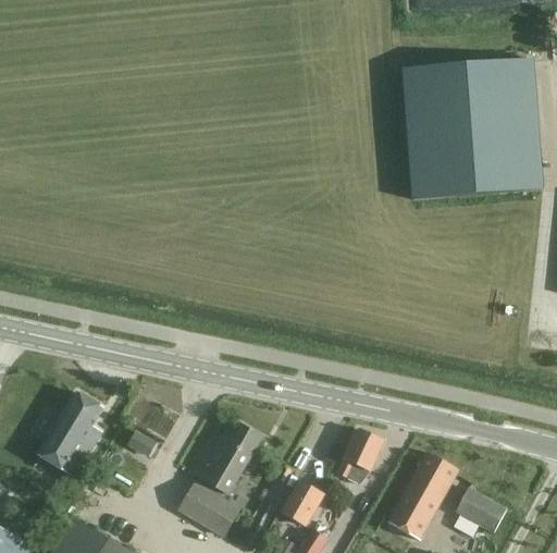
[(534,57),(401,68),(412,198),(544,188),(534,57)]
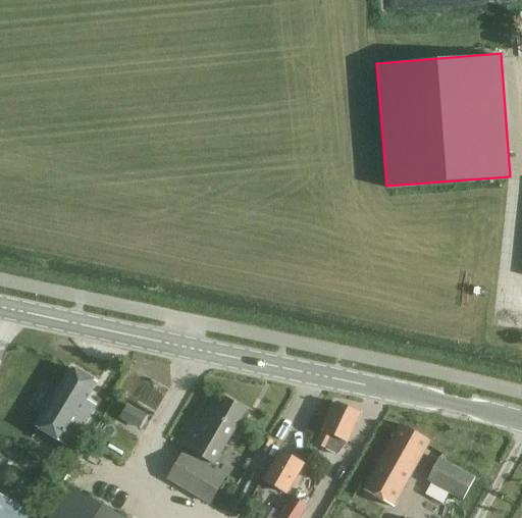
[(71,365),(61,382),(37,422),(71,444),(93,407),(88,404),(90,400),(87,398),(97,380),(71,365)]
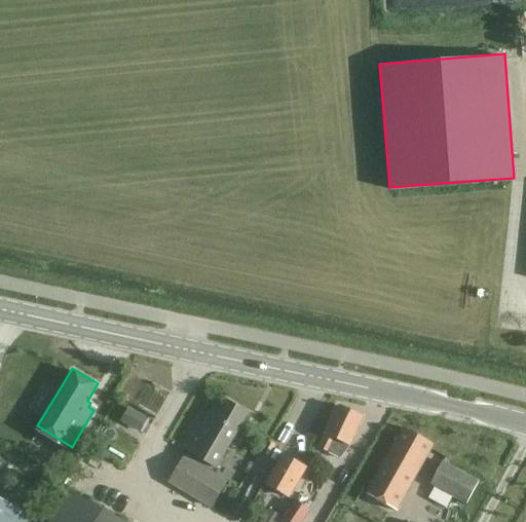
[(199,420),(189,438),(184,447),(187,448),(168,479),(213,505),(228,478),(213,469),(215,464),(216,464),(248,411),(227,399),(210,426),(199,420)]
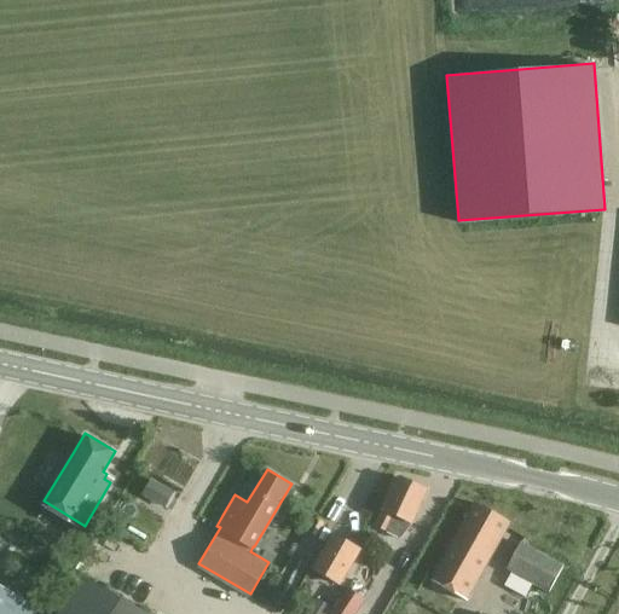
[(412,521),(417,510),(428,487),(399,474),(383,508),(383,507),(375,523),(383,527),(401,536),(412,521)]
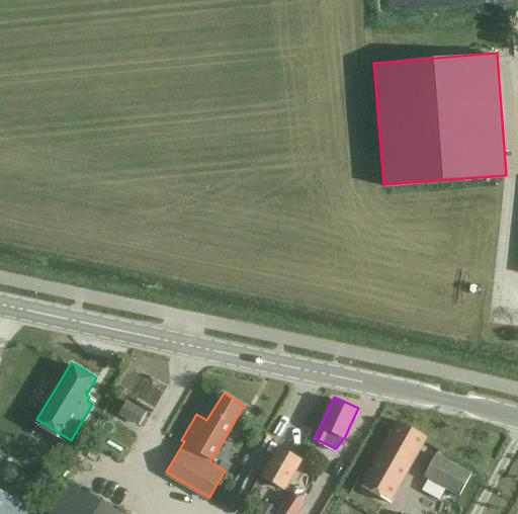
[(125,398),(115,418),(138,428),(148,408),(125,398)]
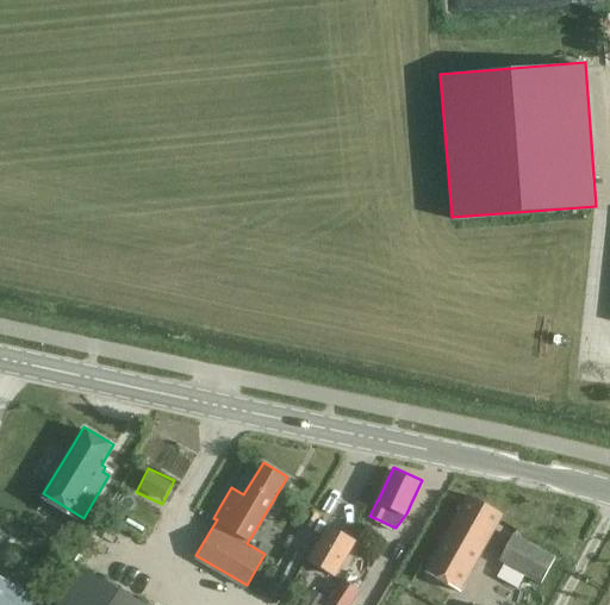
[(458,513),(425,569),(459,590),(483,548),(499,517),(503,512),(468,493),(458,513)]
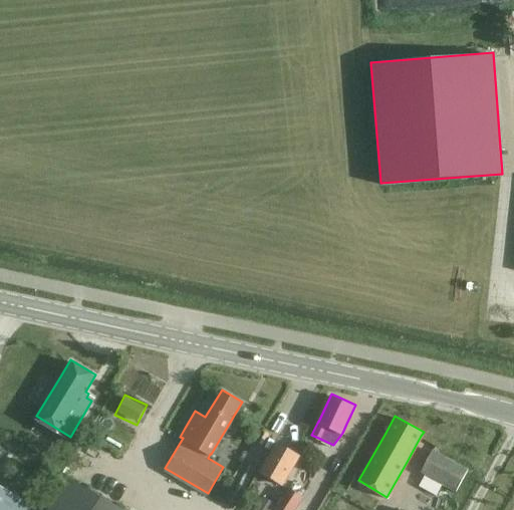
[(282,484),(289,472),(299,455),(277,442),(260,471),(282,484)]
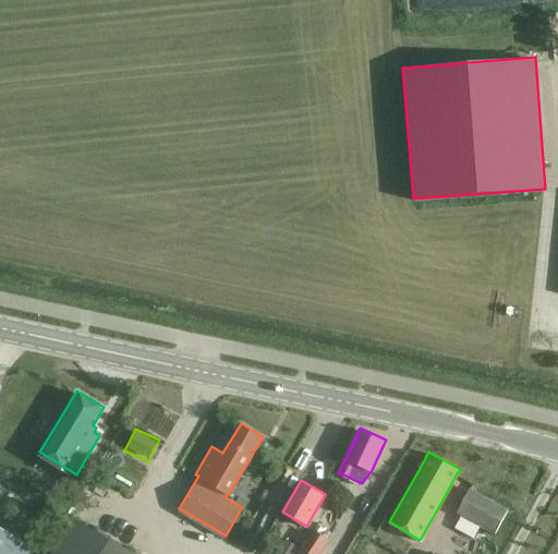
[(469,488),(459,506),(457,509),(496,530),(508,508),(469,488)]
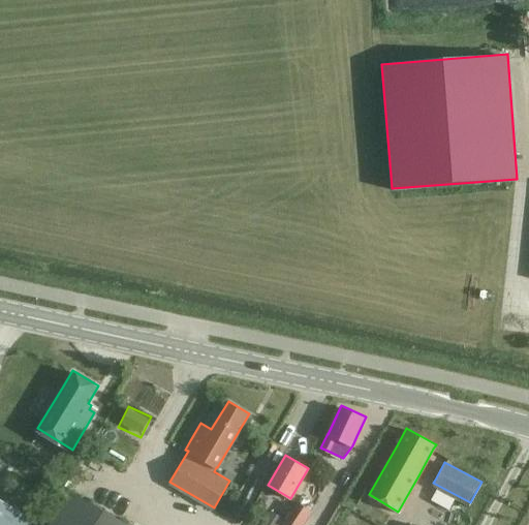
[(128,524),(70,490),(49,524),(128,524)]
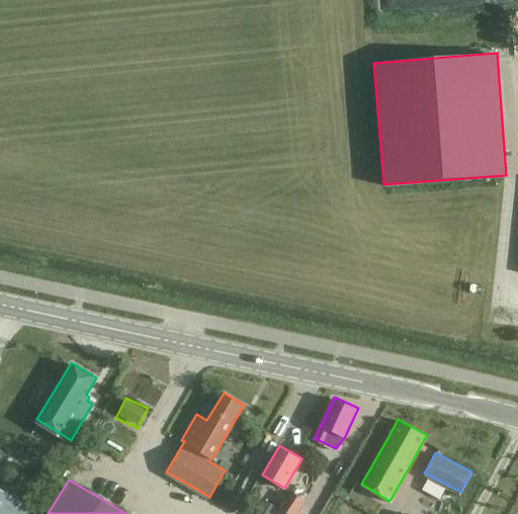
[(0,513),(27,513),(31,509),(0,489),(0,513)]
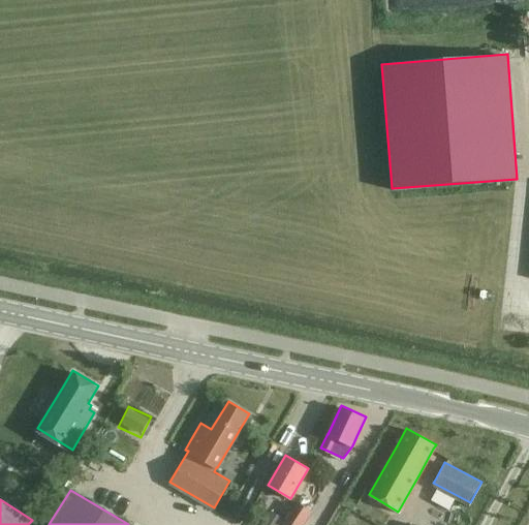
[(284,521),(290,524),(303,524),(313,511),(298,500),(284,521)]
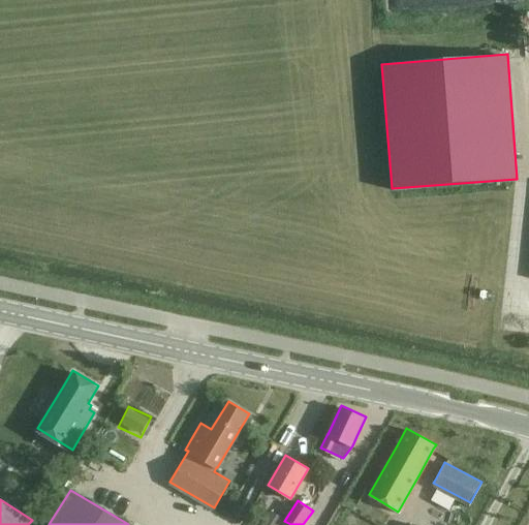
[(278,524),(284,516),(272,507),(260,524),(278,524)]
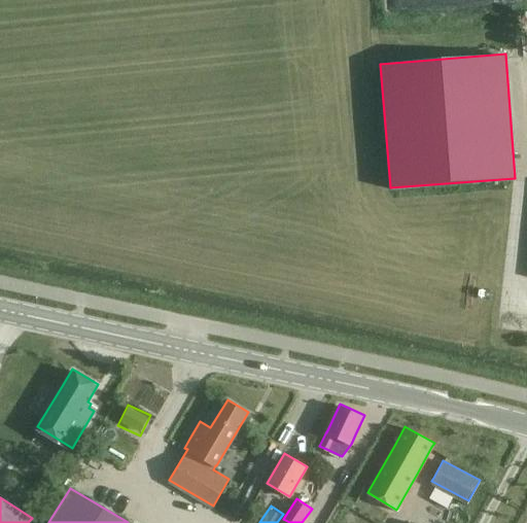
All buildings are outlined.
